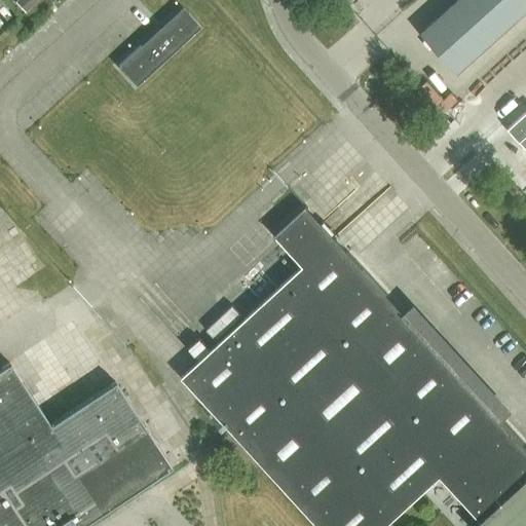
[(0,0),(0,31),(19,14),(3,0),(0,0)]
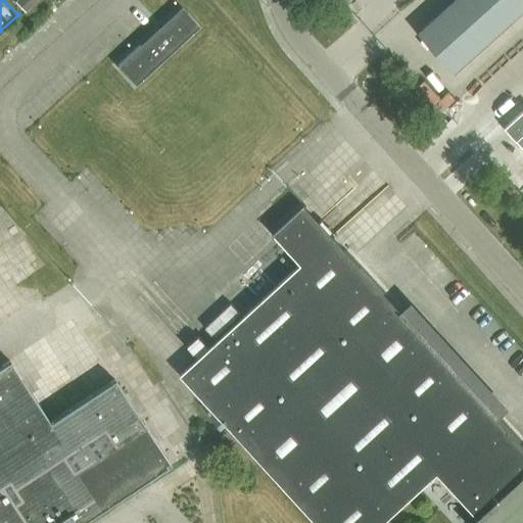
[(37,0),(16,0),(15,2),(25,12),(37,0)]
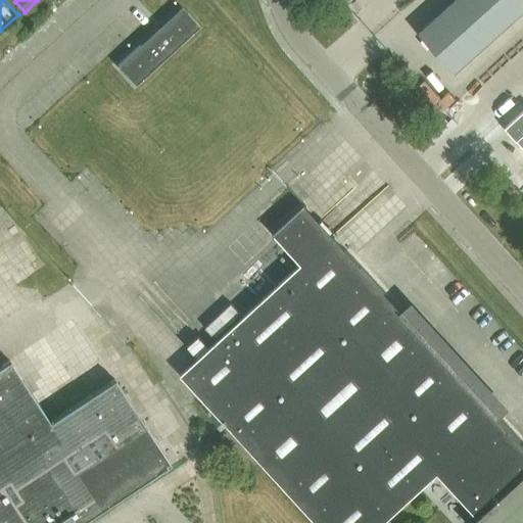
[(522,0),(454,0),(419,32),(455,72),(522,9),(522,0)]
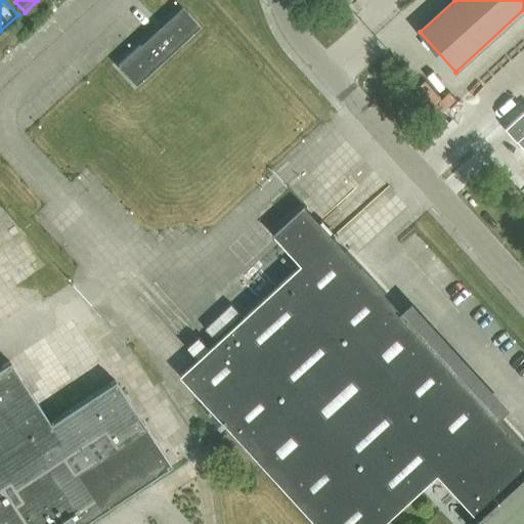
[(199,27),(181,7),(117,66),(134,85),(199,27)]
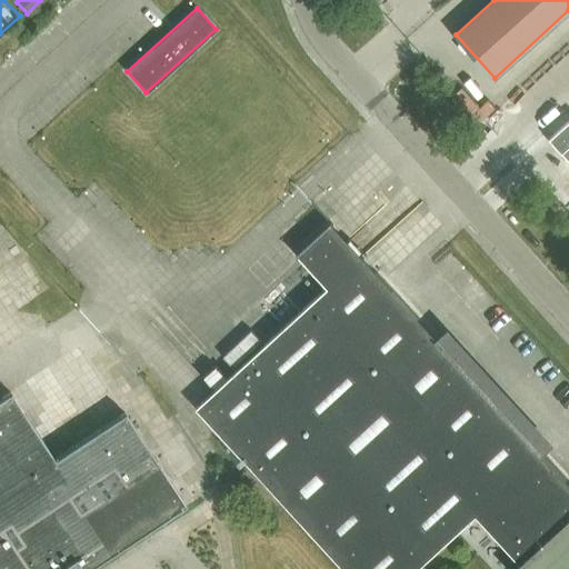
[(568,161),(568,121),(549,140),(568,161)]
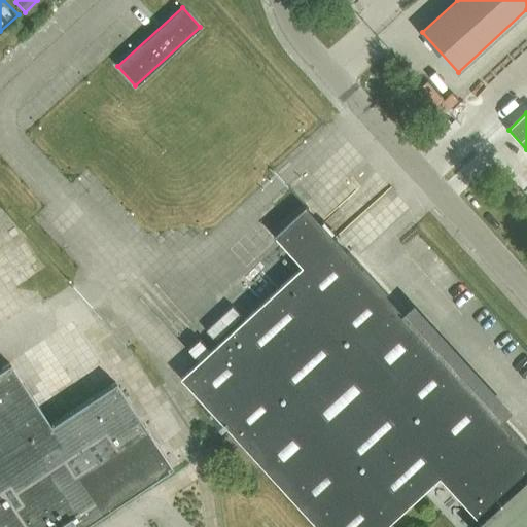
[(199,360),(181,377),(318,526),(385,526),(441,478),(481,521),(473,526),(519,526),(526,520),(526,447),(425,336),(397,306),(307,207),(275,236),(303,266),(211,350),(201,339),(189,350),(199,360)]
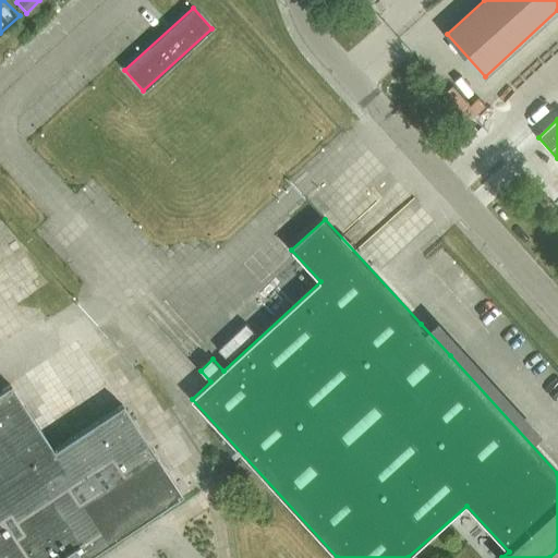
[(255,335),(245,325),(219,349),(229,359),(255,335)]
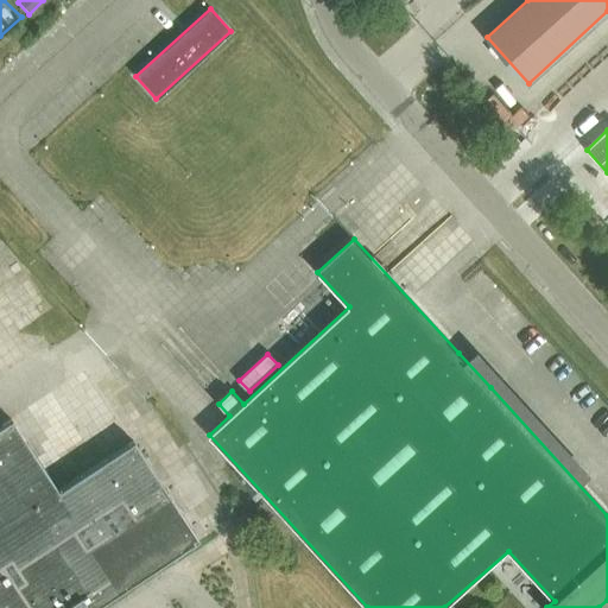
[(0,607),(89,607),(196,539),(132,442),(57,492),(10,419),(0,425),(0,607)]
